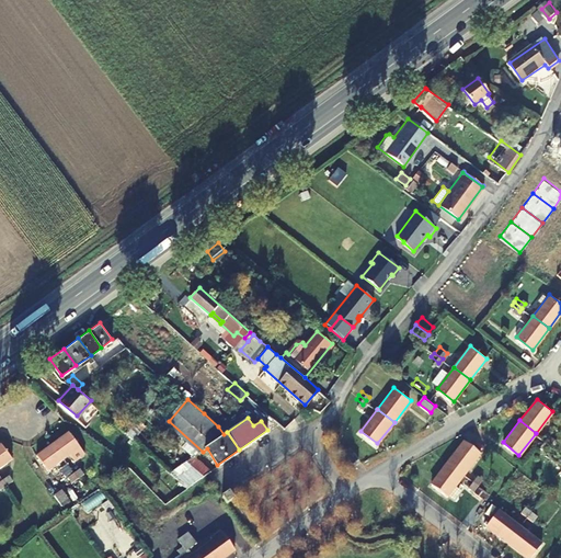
[(484,428),(480,434),(491,443),(496,437),(484,428)]
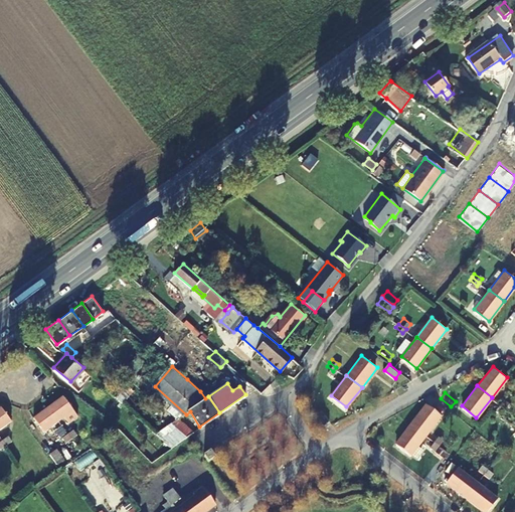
[(78,414),(63,393),(48,404),(58,419),(64,415),(68,420),(78,414)]
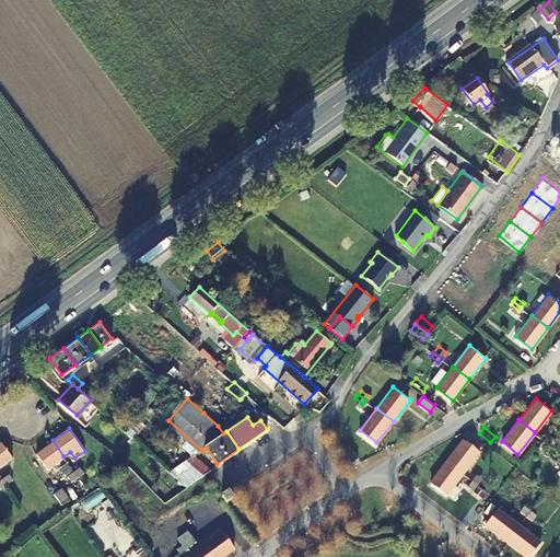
[(446,460),(463,473),(480,451),(464,438),(446,460)]
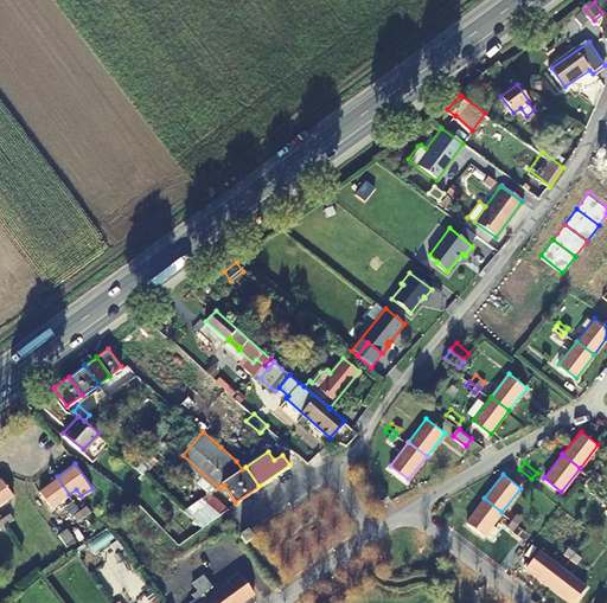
[(593,478),(600,483),(604,479),(595,474),(593,478)]
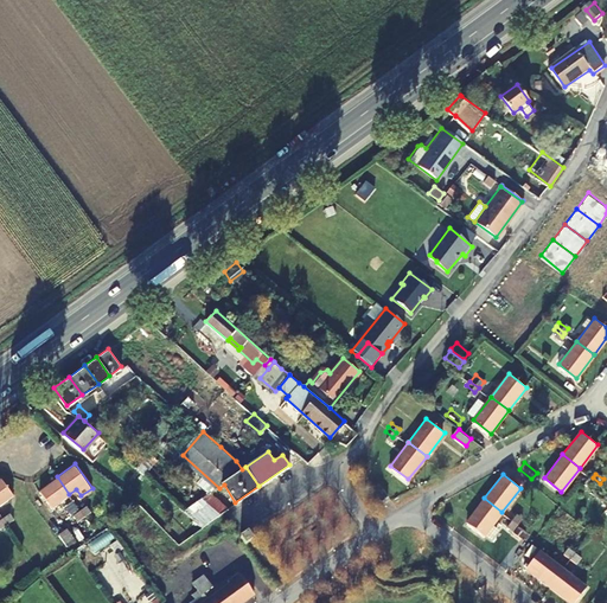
[(0,476),(0,500),(12,493),(1,476),(0,476)]
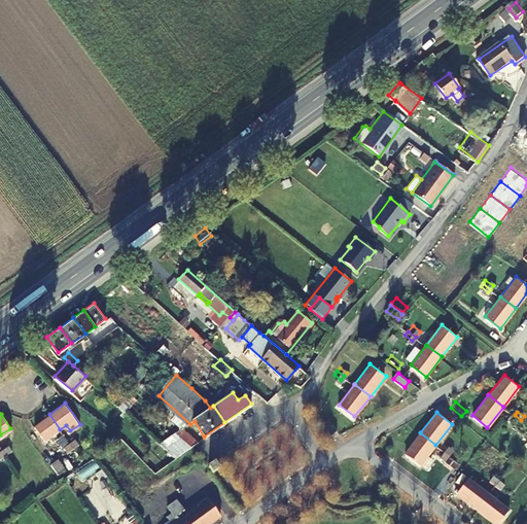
[(60,429),(49,414),(35,425),(45,440),(60,429)]
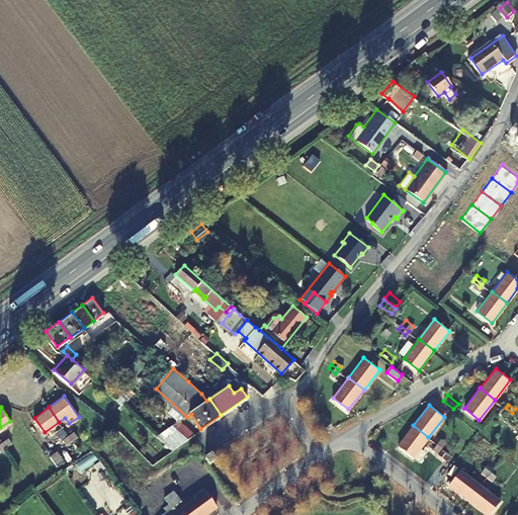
[(509,417),(512,413),(506,408),(503,412),(509,417)]
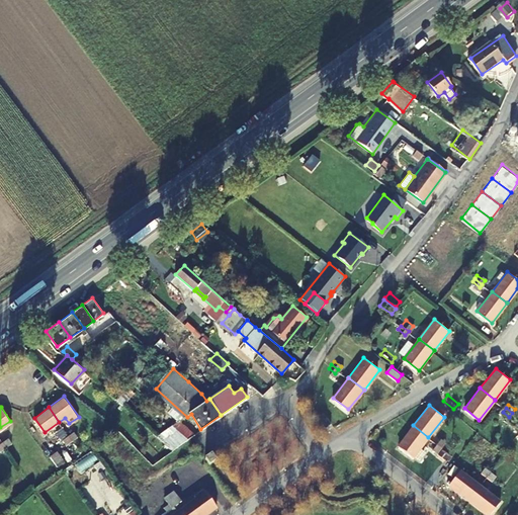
[(324,410),(318,415),(326,425),(332,421),(324,410)]
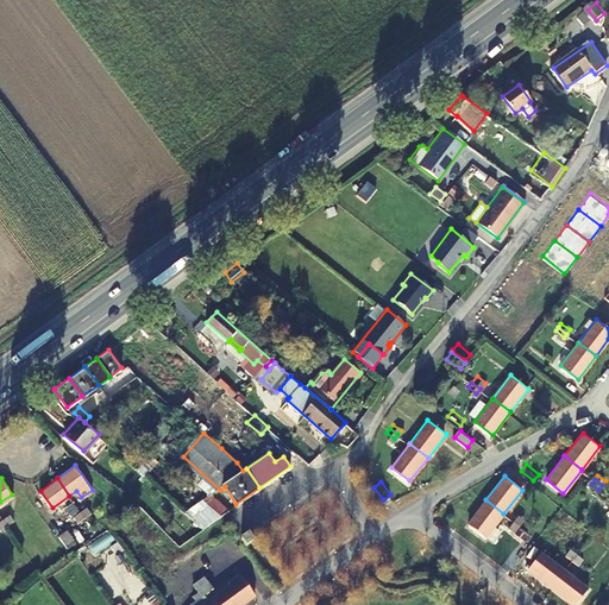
[(198,493),(220,515),(227,509),(206,489),(198,493)]
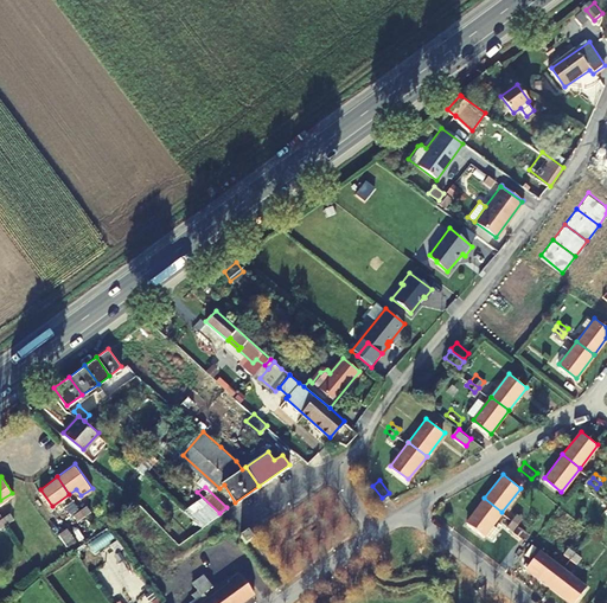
[(484,534),(492,524),(502,512),(484,498),(466,520),(484,534)]
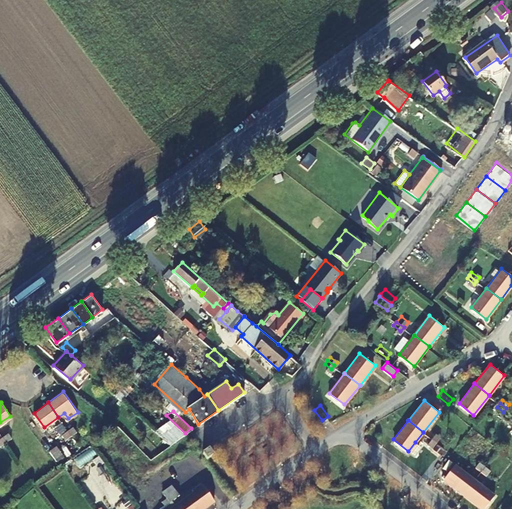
[(68,429),(71,434),(77,430),(73,425),(68,429)]
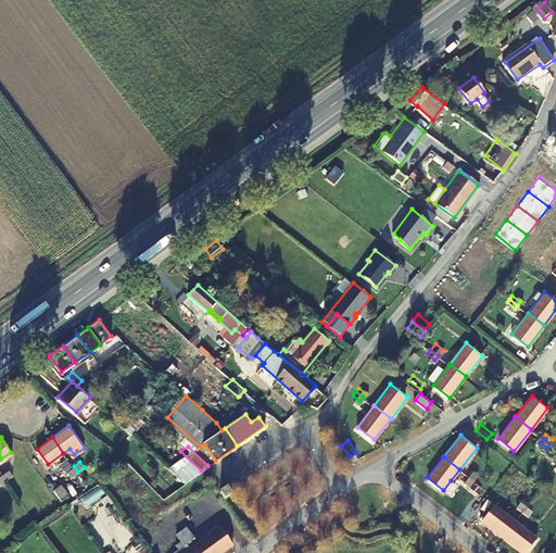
[(67,470),(72,476),(77,472),(74,466),(67,470)]
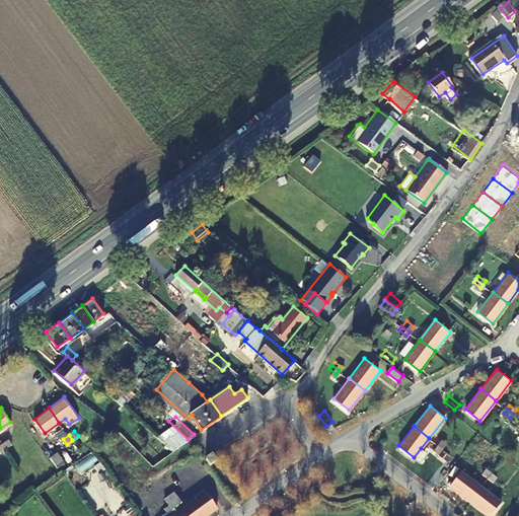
[(1,441),(5,445),(10,441),(7,436),(1,441)]
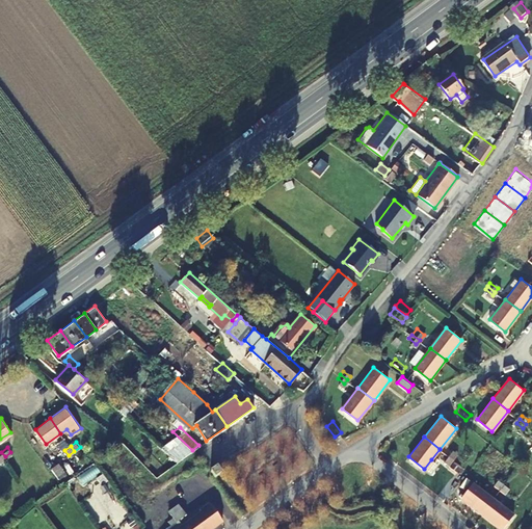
[(450,456),(457,461),(460,458),(453,453),(450,456)]
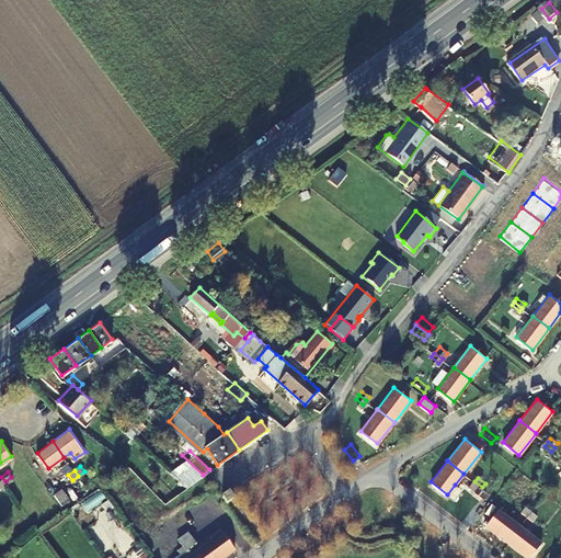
[(479,491),(482,487),(474,481),(471,486),(479,491)]
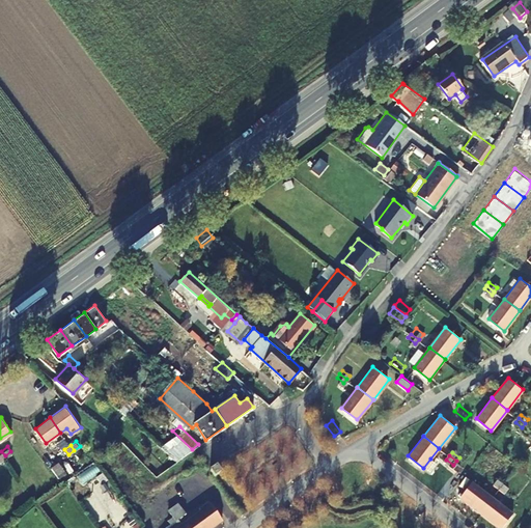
[(436,463),(430,459),(423,468),(429,472),(436,463)]
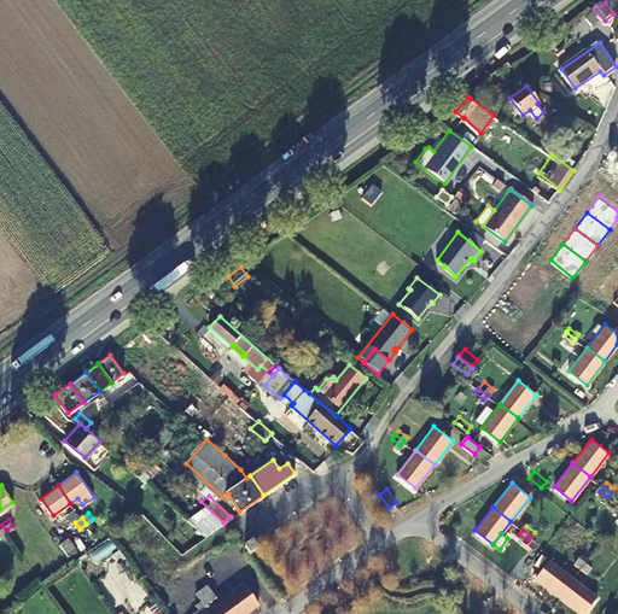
[(517,556),(526,543),(519,537),(508,550),(517,556)]
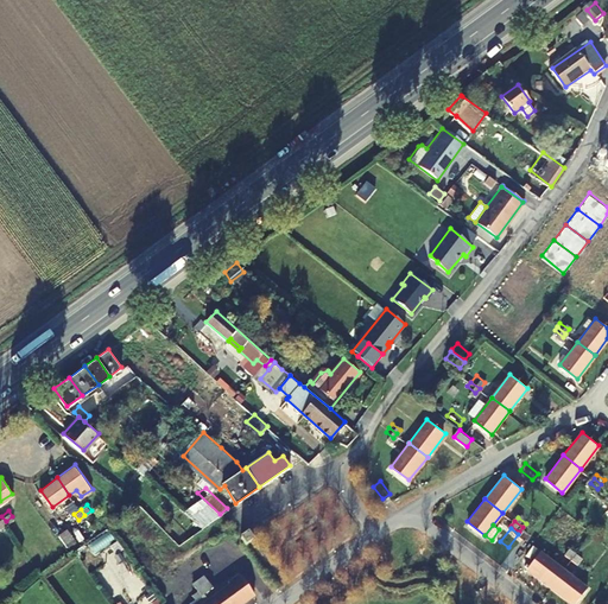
[(248,531),(240,535),(245,542),(253,538),(248,531)]
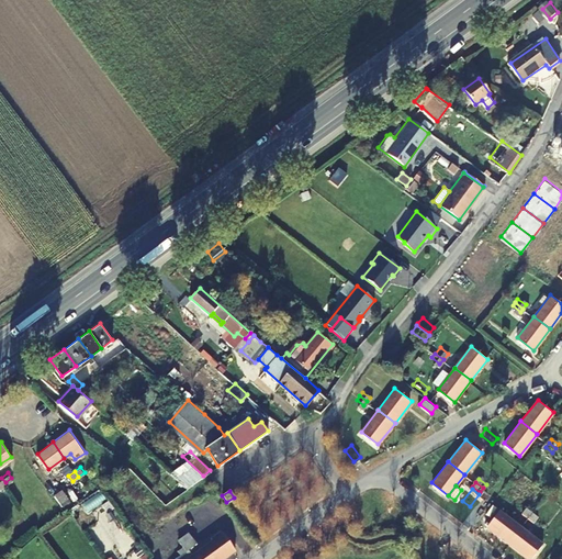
[(530,515),(536,507),(531,505),(526,512),(530,515)]
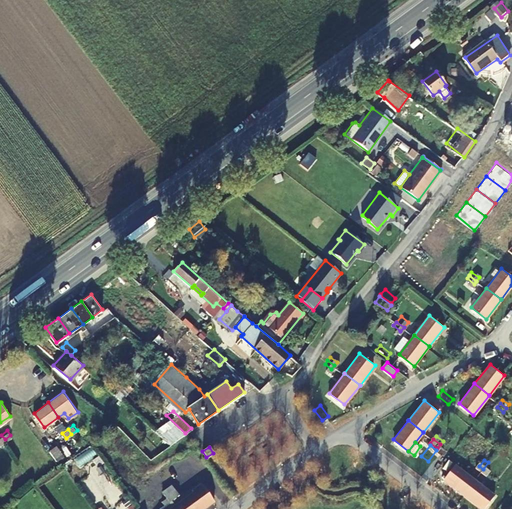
[(492,465),(488,462),(483,469),(486,472),(492,465)]
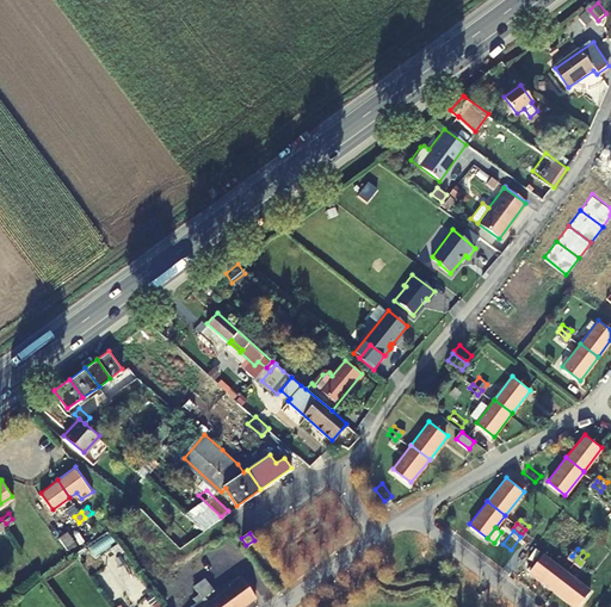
[(554,589),(567,571),(543,552),(529,570),(554,589)]
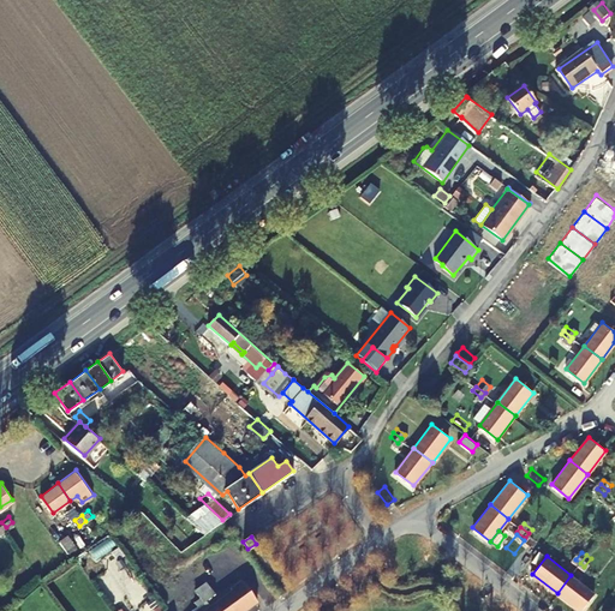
[(276,571),(268,576),(276,588),(285,583),(276,571)]
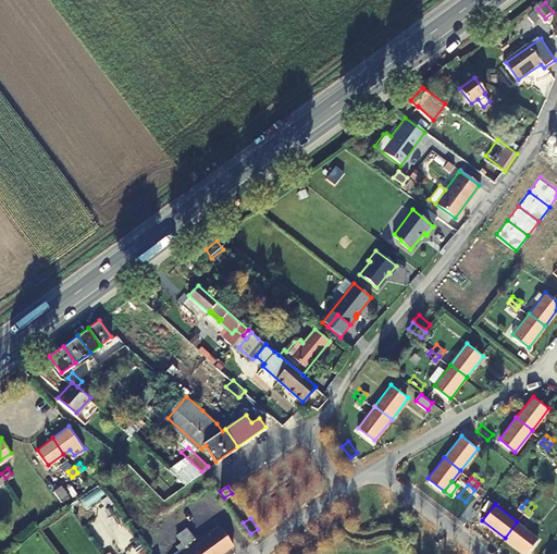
[(517,521),(505,538),(525,553),(539,538),(517,521)]
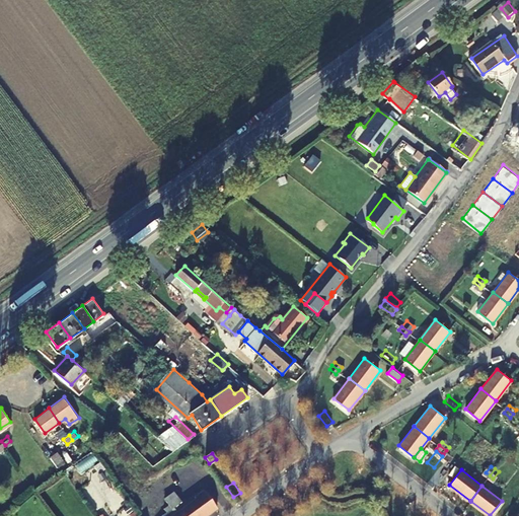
[(174,491),(170,495),(176,504),(180,508),(186,515),(205,515),(218,507),(205,489),(196,496),(197,498),(183,508),(180,503),(182,501),(174,491)]
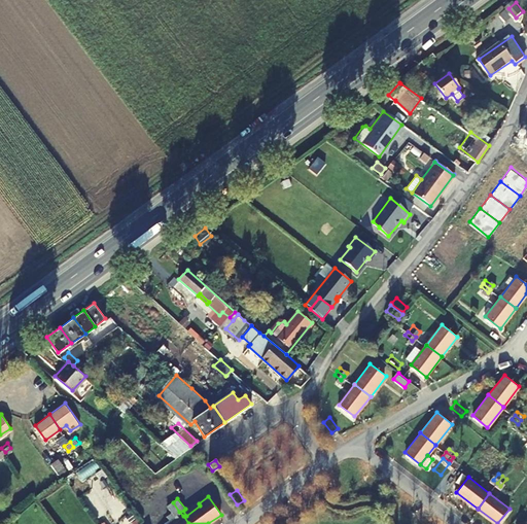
[(165,523),(188,523),(183,516),(179,512),(173,502),(168,505),(173,512),(168,516),(171,520),(165,523)]
